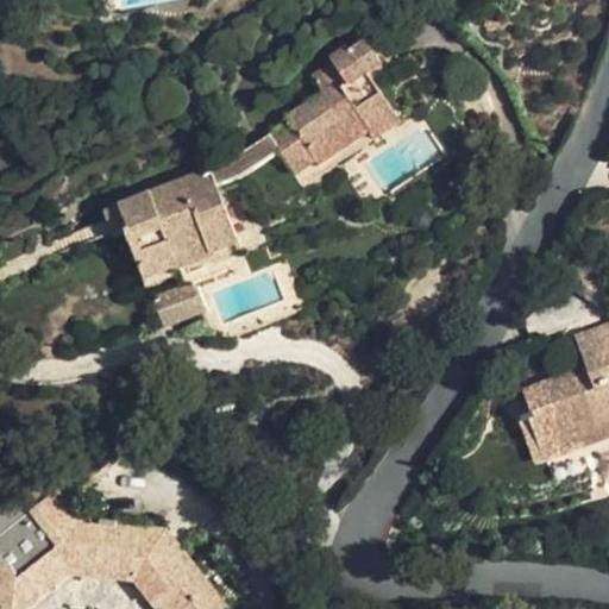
[(395,113),(375,83),(388,74),(387,71),(401,62),(377,25),(363,35),(365,39),(350,50),(346,45),(328,56),(333,62),(312,76),(322,93),(287,118),(289,121),(270,133),(295,170),(314,158),(313,156),(308,150),(343,125),(346,130),(362,119),(370,131),(395,113)]
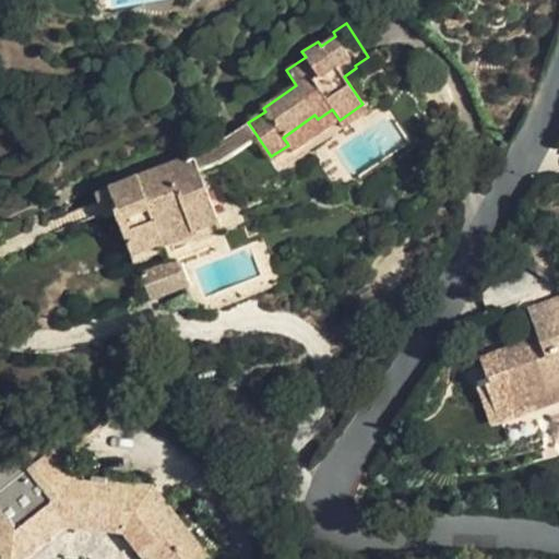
[(318,119),(314,115),(283,138),(287,143),(320,122),(318,119)]
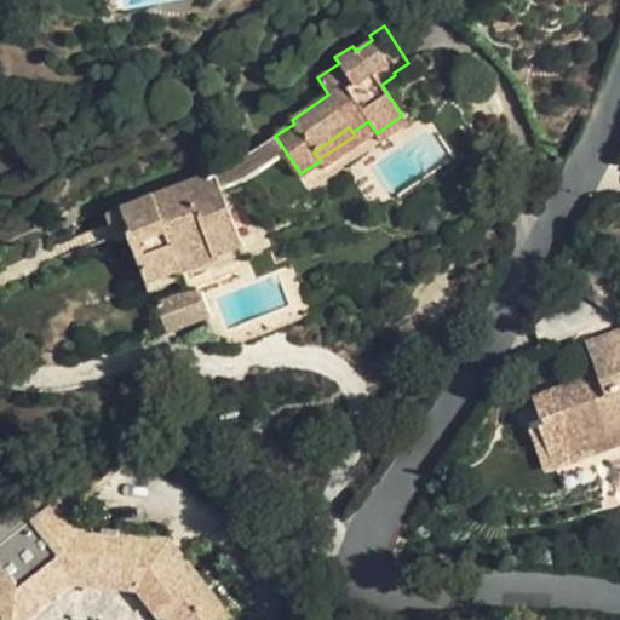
[(244,246),(214,171),(110,212),(121,240),(128,236),(147,282),(182,269),(205,260),(213,257),(244,246)]
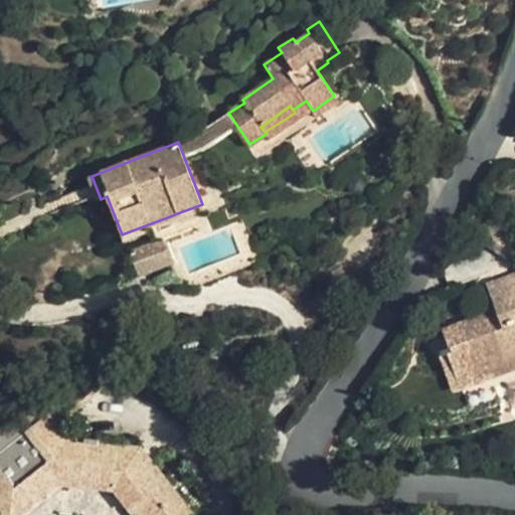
[(151,223),(156,234),(174,227),(170,216),(151,223)]
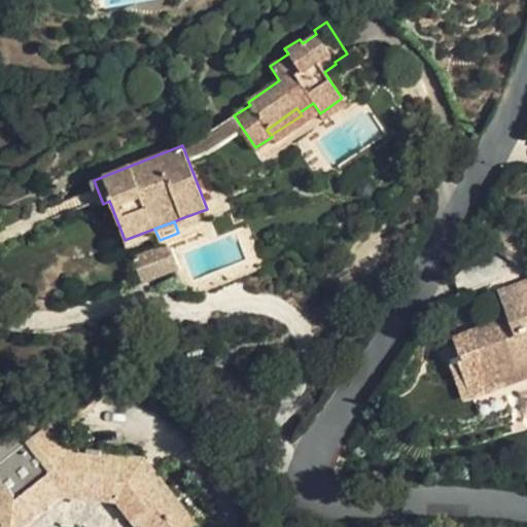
[(132,258),(141,284),(177,270),(167,245),(132,258)]
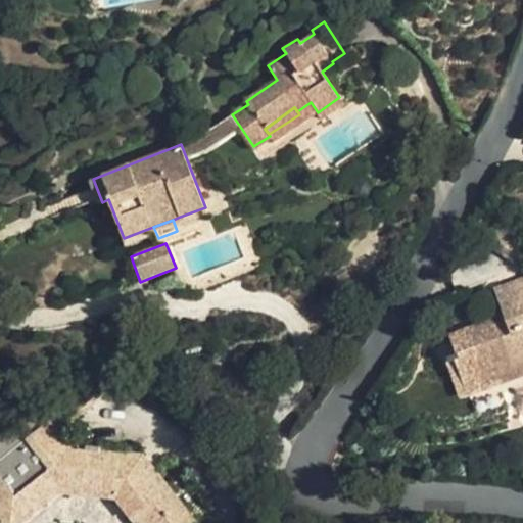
[(243,257),(192,278),(188,280),(193,292),(206,287),(233,277),(257,268),(252,254),(243,257)]
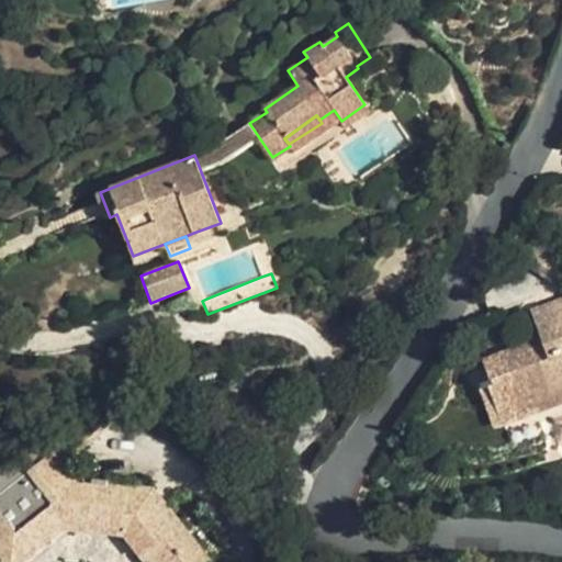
[(541,339),(484,361),(490,378),(487,380),(498,413),(518,406),(519,412),(561,395),(561,300),(531,312),(541,339)]
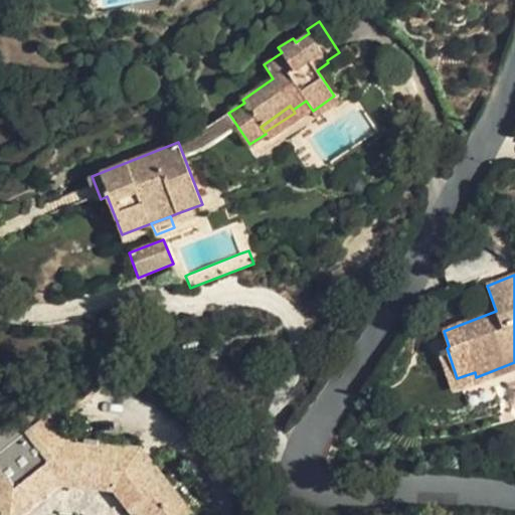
[(193,514),(194,514),(141,449),(67,440),(48,414),(0,451),(0,511),(3,514),(19,514),(59,483),(115,492),(131,511),(125,514),(193,514)]
